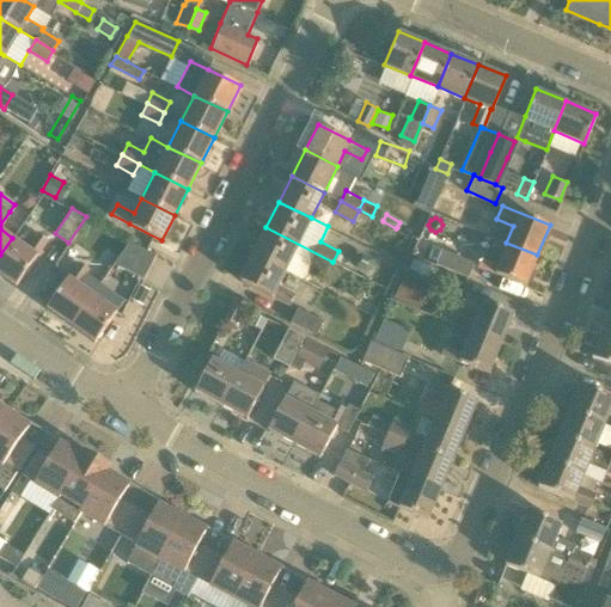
[(266,227),(252,253),(285,269),(301,279),(310,263),(324,270),(328,273),(333,262),(266,227)]
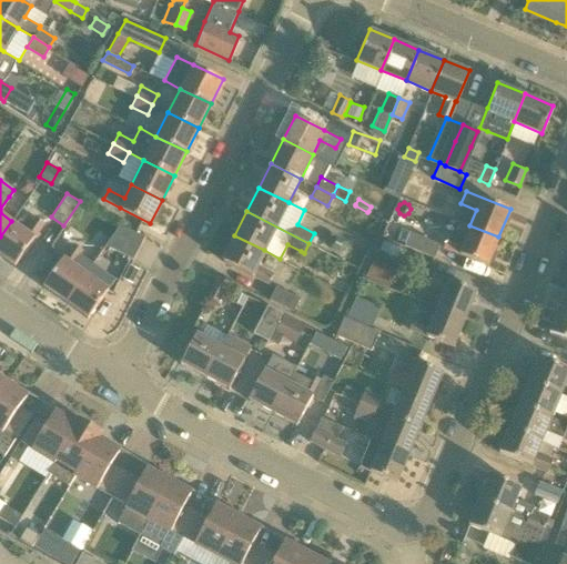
[(0,254),(14,264),(33,235),(43,220),(36,214),(24,230),(11,221),(0,237),(0,254)]
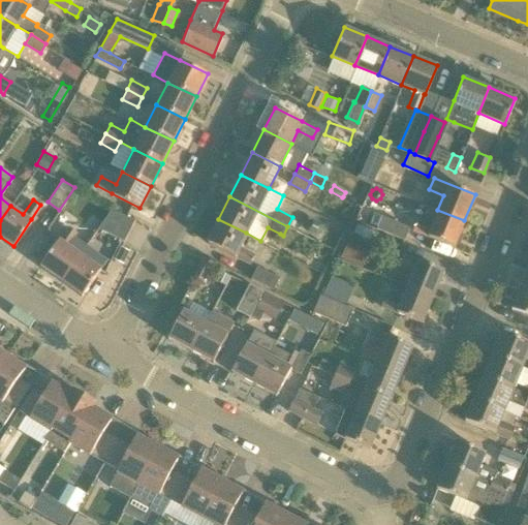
[(417,216),(412,229),(454,246),(456,241),(464,220),(437,210),(428,206),(423,218),(417,216)]
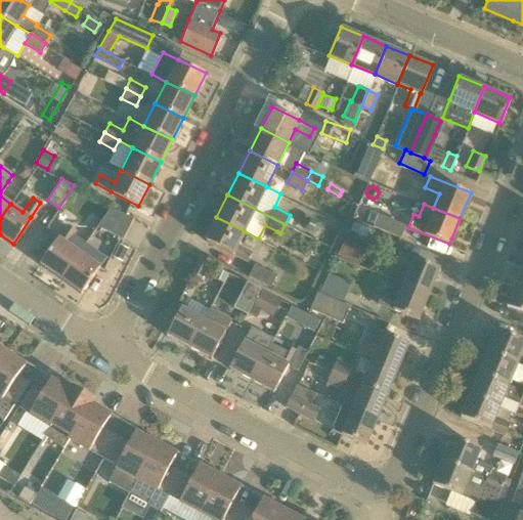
[(97,225),(101,227),(122,237),(132,217),(111,206),(97,225)]
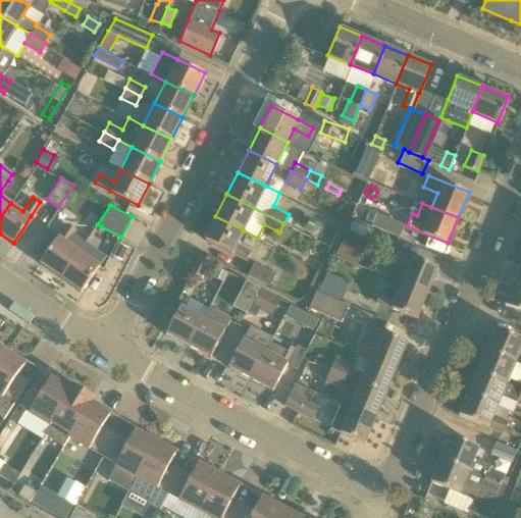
[(398,235),(403,222),(375,211),(370,223),(398,235)]
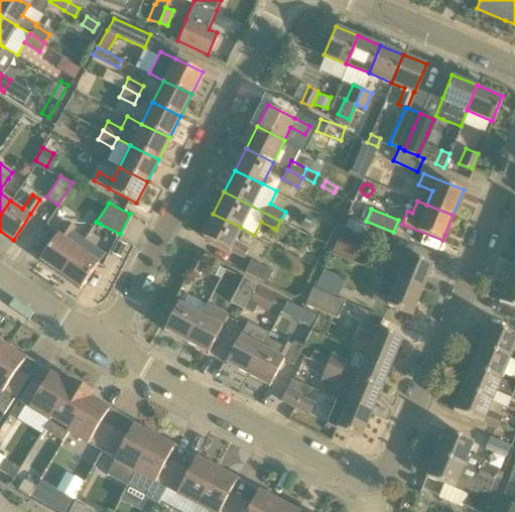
[(213,214),(202,236),(230,249),(243,256),(248,247),(233,240),(240,227),(213,214)]
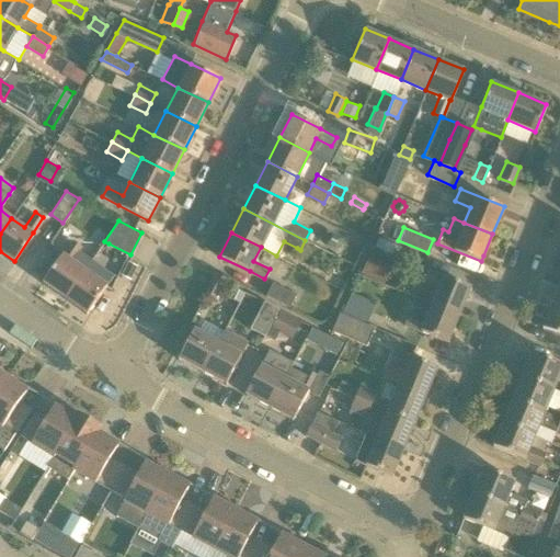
[(61,253),(43,281),(65,297),(84,269),(71,260),(82,245),(73,239),(61,253)]
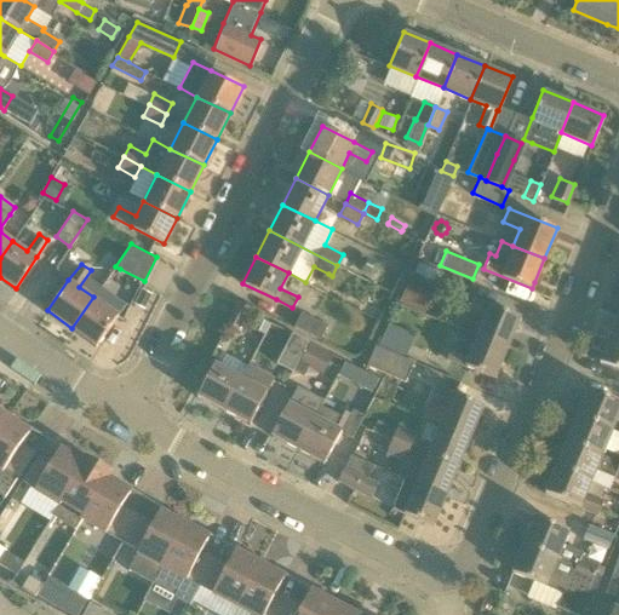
[(410,275),(397,302),(424,314),(436,287),(410,275)]
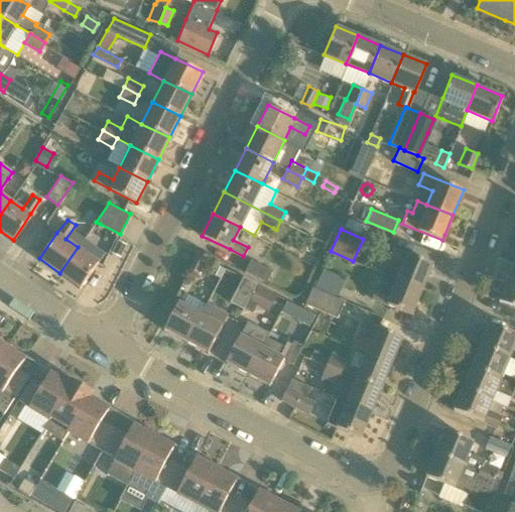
[(117,239),(110,252),(119,257),(126,244),(117,239)]
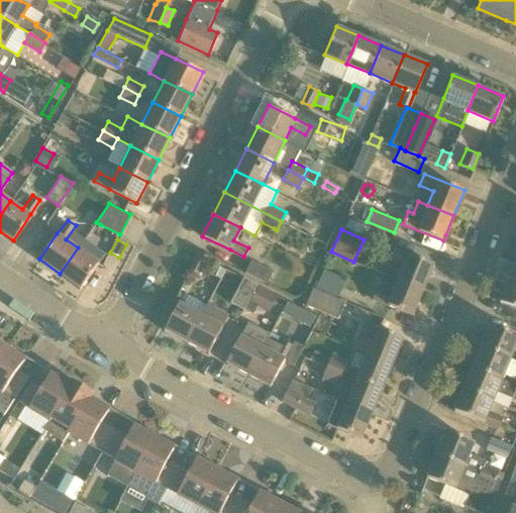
[(78,247),(60,274),(80,288),(98,263),(78,247)]
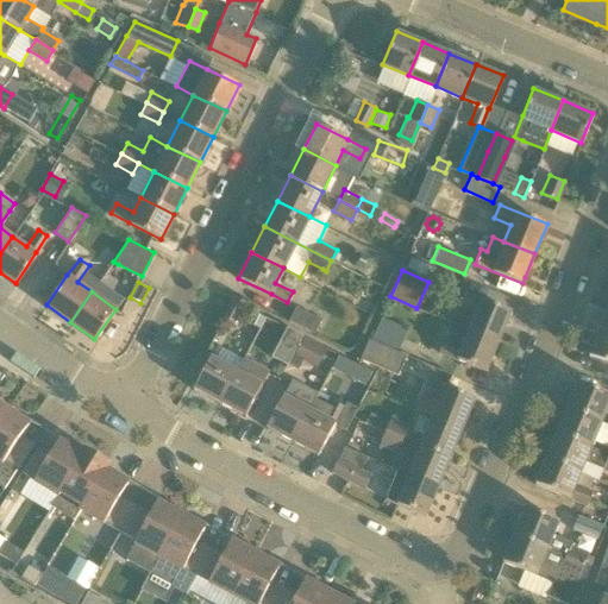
[(468,328),(499,340),(511,310),(464,291),(458,303),(475,310),(468,328)]
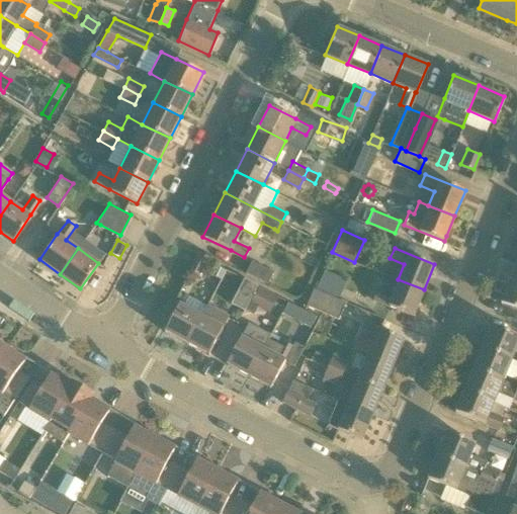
[(198,273),(206,258),(197,254),(189,269),(198,273)]
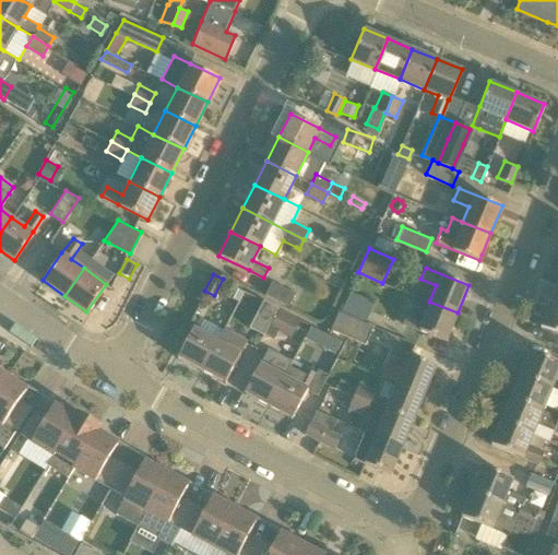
[(265,293),(288,304),(294,292),(272,281),(265,293)]
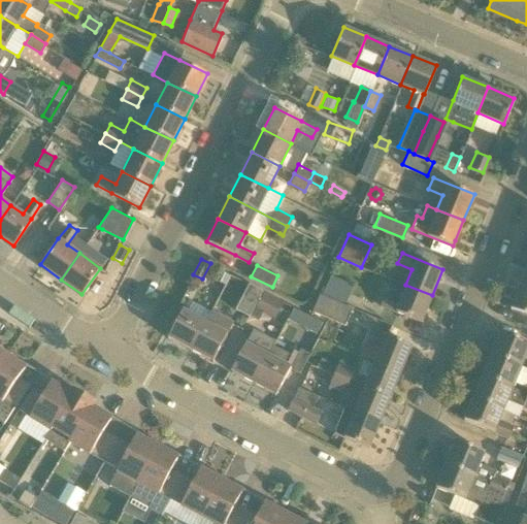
[(220,269),(215,279),(224,283),(229,273),(220,269)]
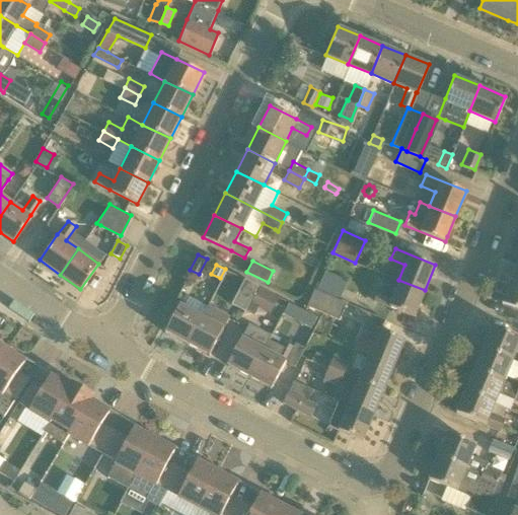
[(331,285),(335,278),(321,272),(313,287),(339,298),(343,290),(331,285)]
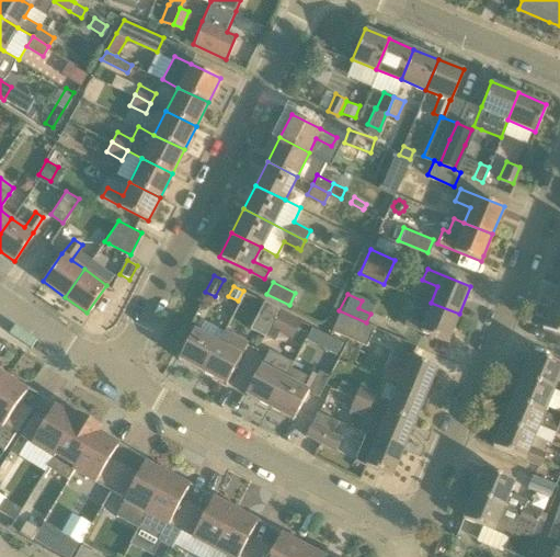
[(264,334),(277,308),(264,300),(251,328),(264,334)]
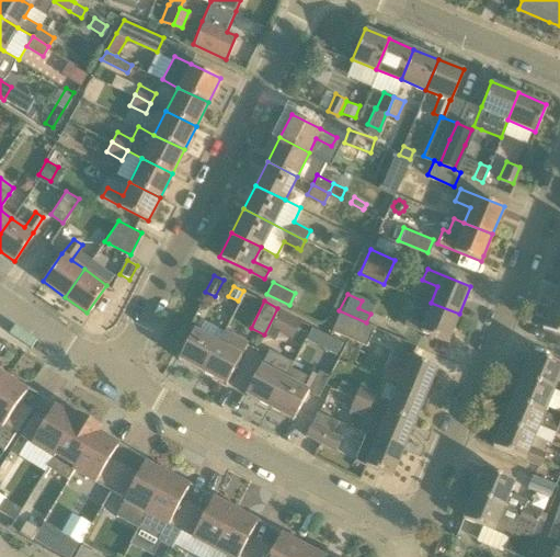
[(541,327),(559,333),(559,304),(552,302),(541,327)]
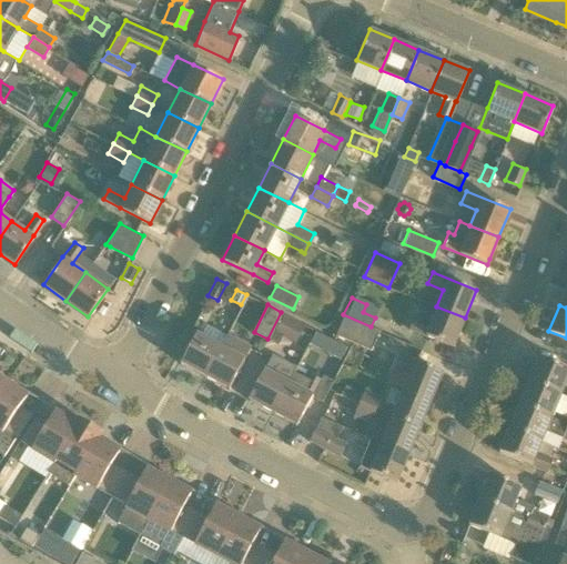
[(415,313),(409,328),(453,345),(465,318),(436,306),(431,320),(415,313)]
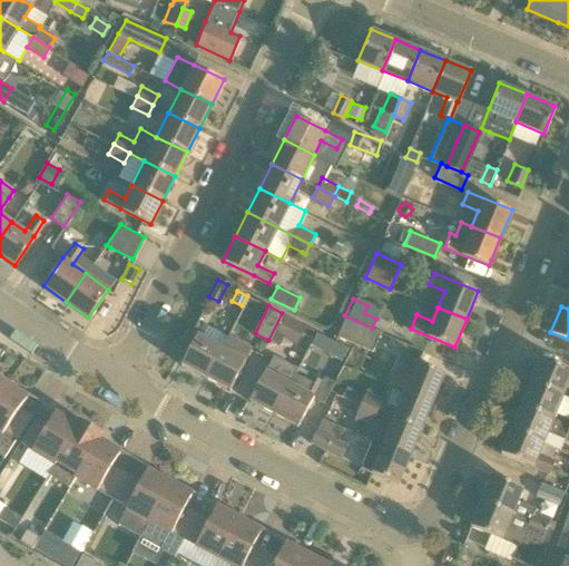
[(274,331),(296,342),(305,328),(283,315),(274,331)]
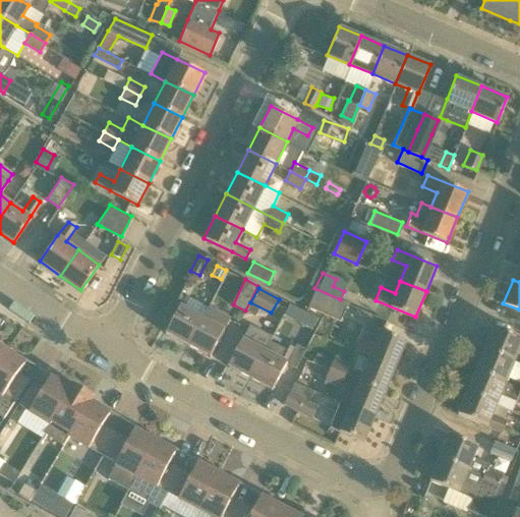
[(340,299),(314,288),(307,305),(339,319),(346,302),(340,299)]
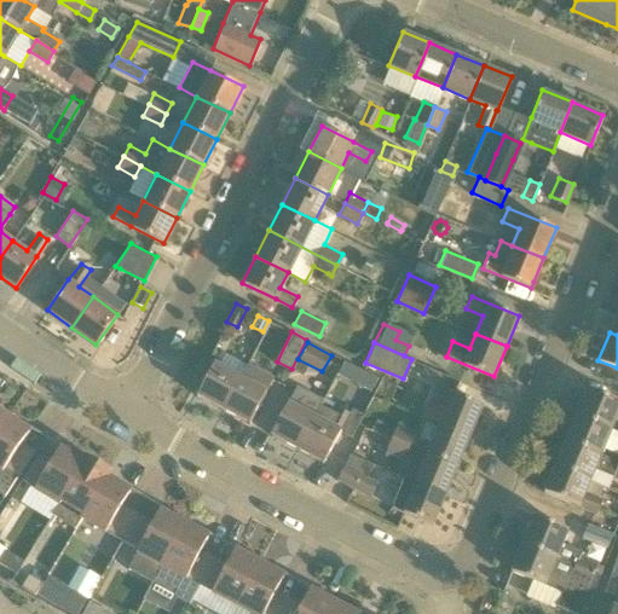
[(223,407),(240,376),(213,361),(196,394),(223,407)]
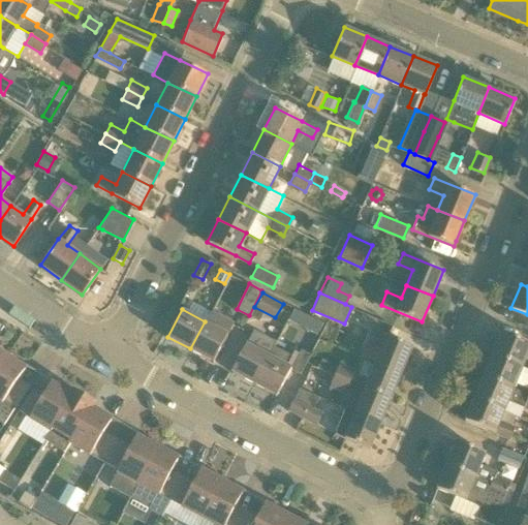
[(234,320),(221,314),(212,309),(205,321),(190,348),(213,361),(234,320)]
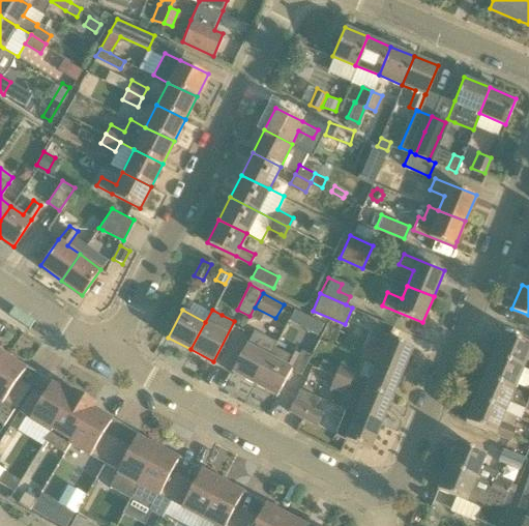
[(323,321),(309,315),(302,326),(317,332),(323,321)]
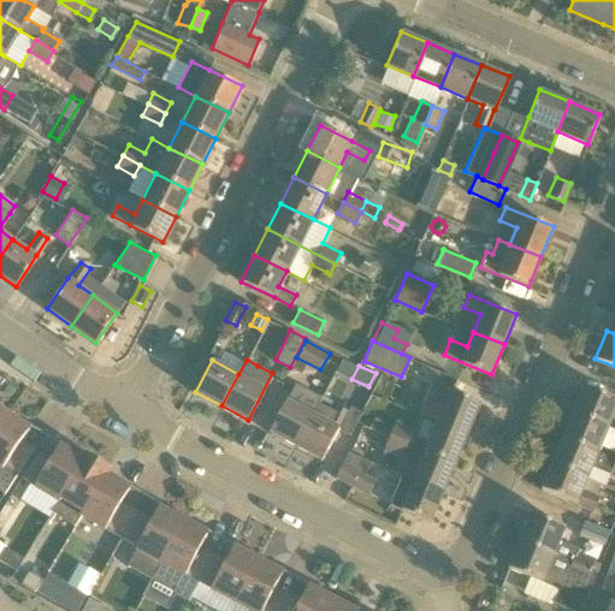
[(268,431),(295,445),(321,395),(295,381),(268,431)]
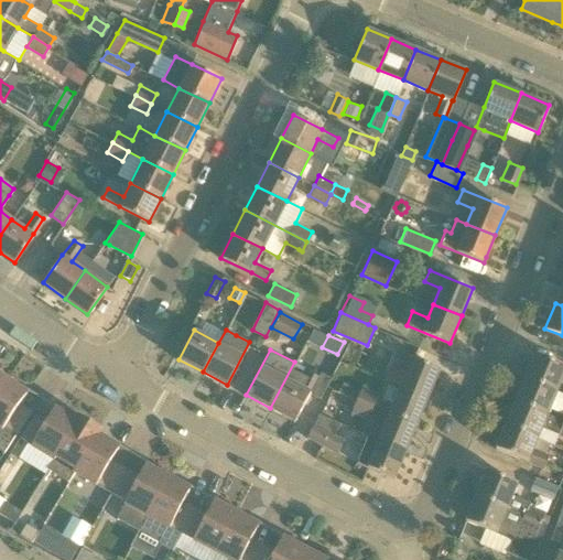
[(394,351),(390,363),(407,369),(400,385),(428,396),(434,380),(440,369),(394,351)]
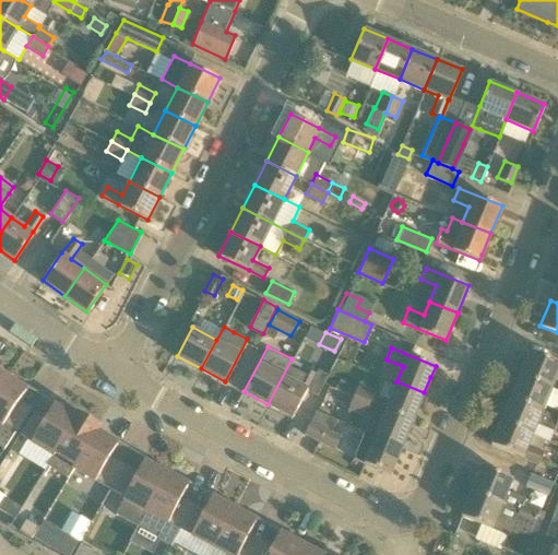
[(520,373),(551,386),(556,376),(557,376),(557,361),(530,350),(520,373)]
